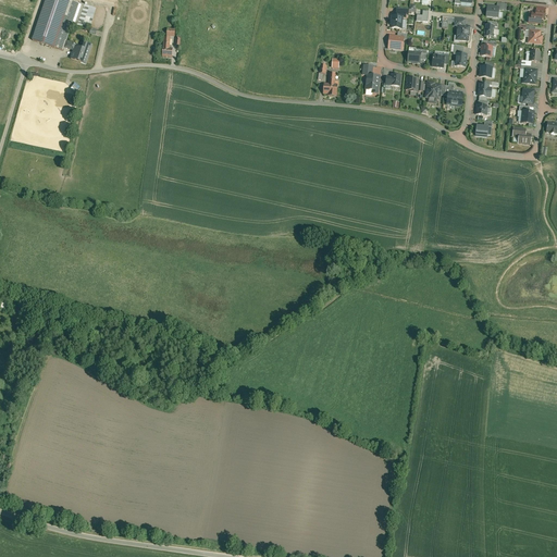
[(70,0),(47,0),(33,41),(64,51),(65,49),(67,41),(73,25),(84,28),(91,8),(70,0)]
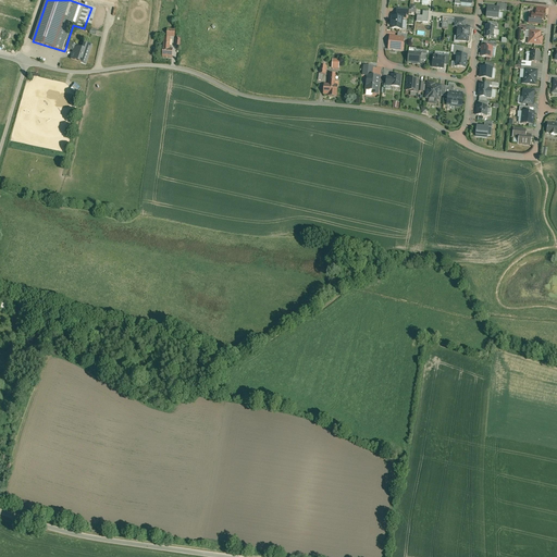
[(486,5),(485,17),(497,19),(498,9),(498,7),(496,7),(486,5)]
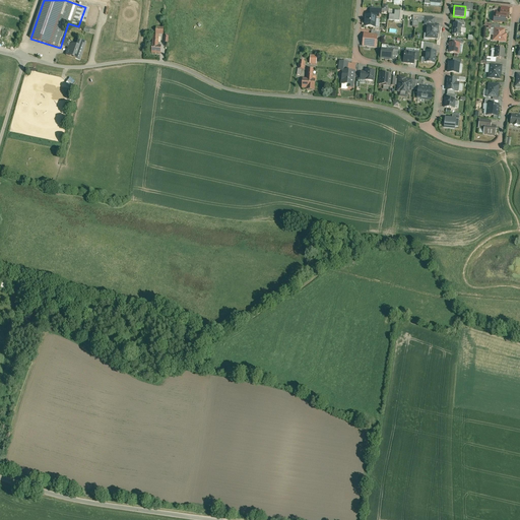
[(369,7),(368,15),(375,15),(375,16),(379,16),(379,13),(381,13),(381,8),(369,7)]
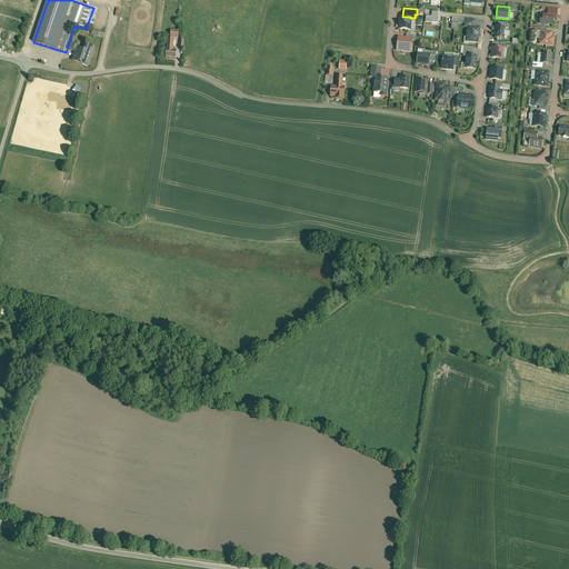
[(425,16),(425,22),(436,22),(436,11),(430,11),(430,16),(425,16)]
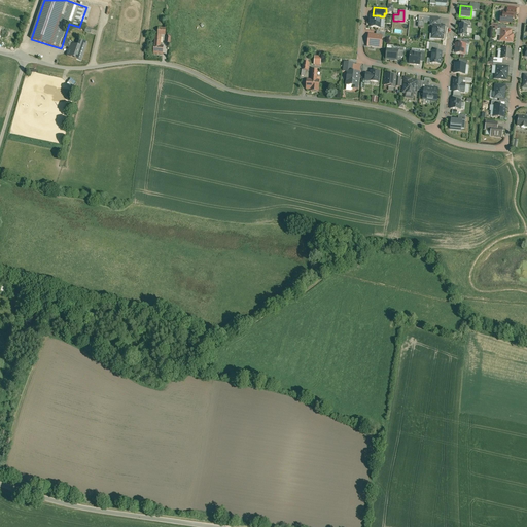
[(501,16),(499,16),(499,22),(512,23),(513,18),(515,18),(515,13),(506,12),(501,11),(501,16)]
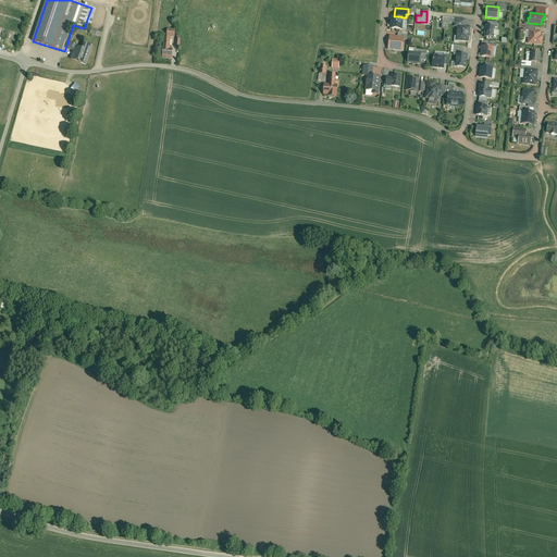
[(391,15),(390,28),(400,29),(401,17),(401,16),(394,16),(391,15)]
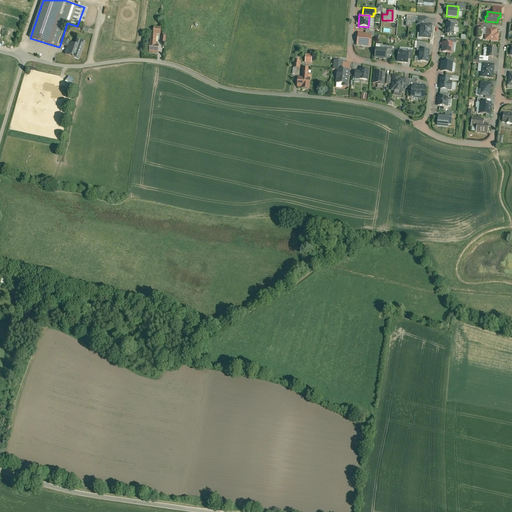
[(420,24),(419,37),(430,37),(431,25),(427,24),(420,24)]
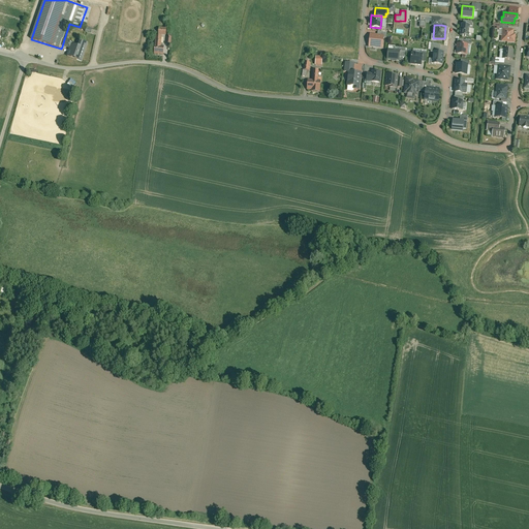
[(468,35),(469,26),(462,25),(460,25),(460,35),(468,35)]
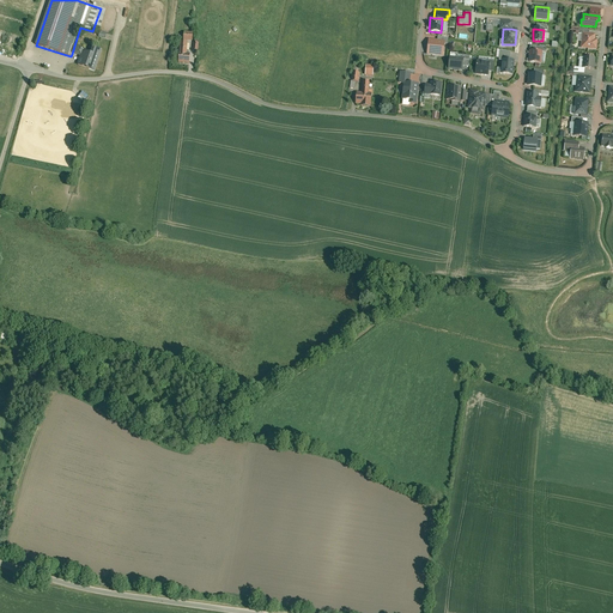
[(582,34),(581,48),(596,49),(596,41),(594,41),(595,35),(588,34),(582,34)]
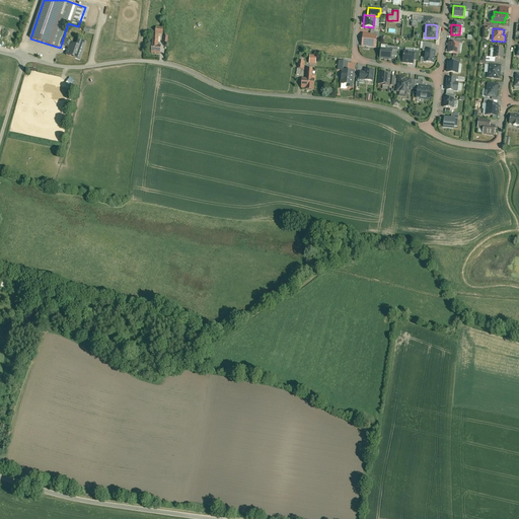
[(362,33),(361,46),(374,47),(375,36),(375,34),(370,34),(362,33)]
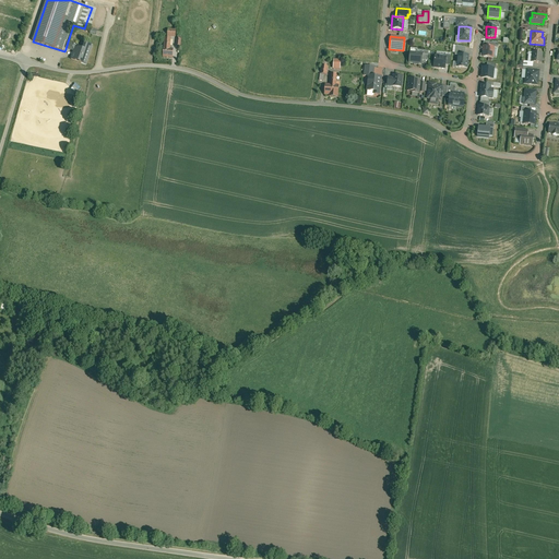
[(165,38),(164,58),(174,59),(175,49),(171,49),(173,38),(165,38)]
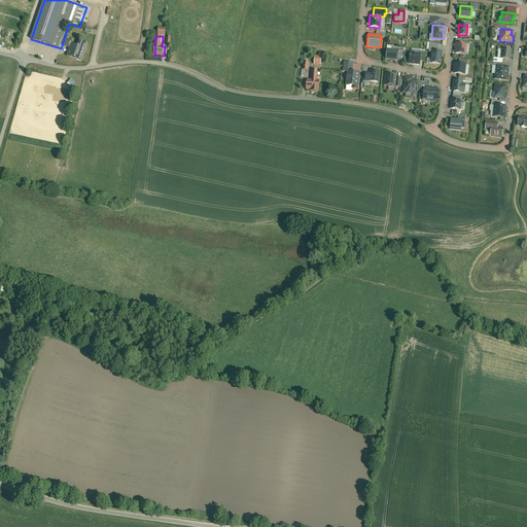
[(73,42),(64,39),(62,46),(70,48),(71,49),(72,44),(73,42)]
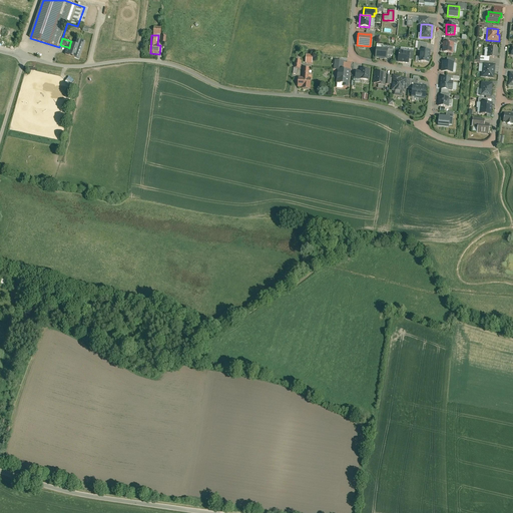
[(69,48),(68,47),(65,55),(80,60),(86,42),(78,40),(76,45),(70,43),(69,48)]
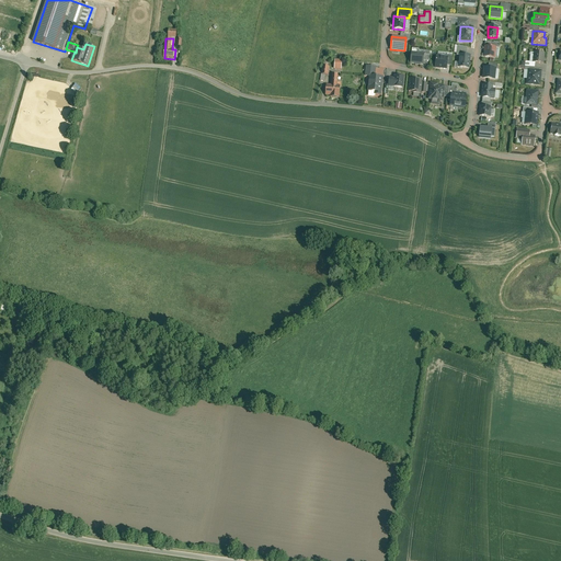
[(459,54),(466,55),(467,48),(457,46),(456,54),(459,54)]
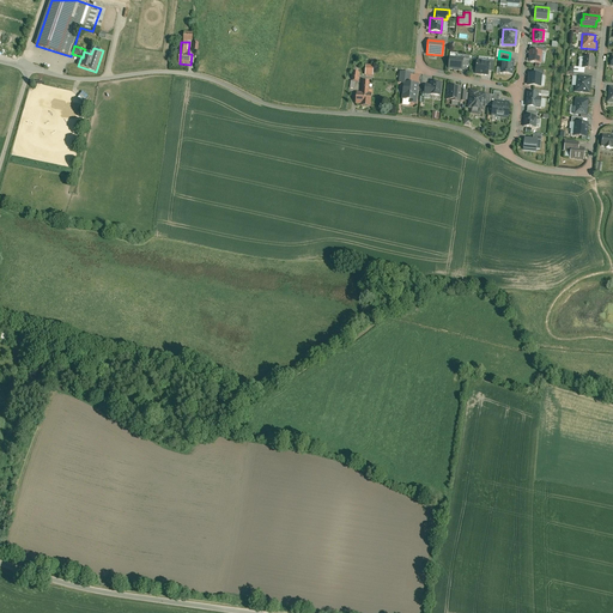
[(529,50),(528,62),(540,62),(541,52),(529,50)]
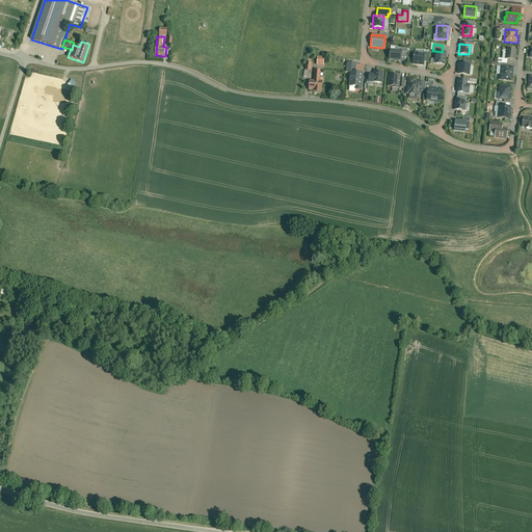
[(401,52),(401,51),(390,49),(389,59),(400,60),(401,52)]
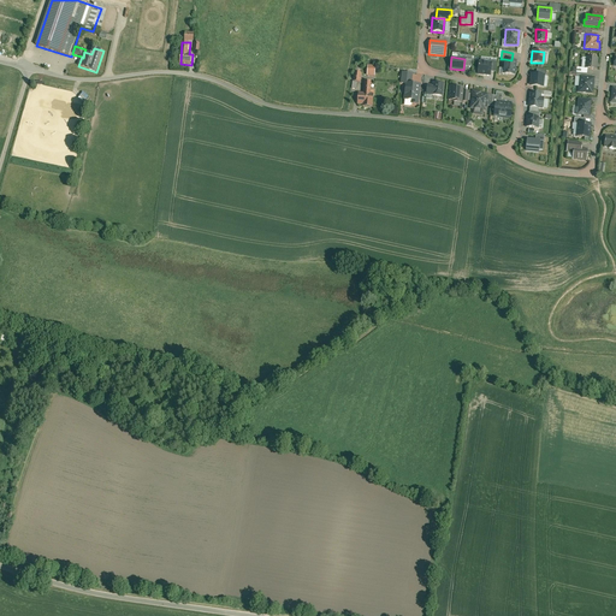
[(586,57),(585,67),(587,69),(597,69),(598,58),(586,57)]
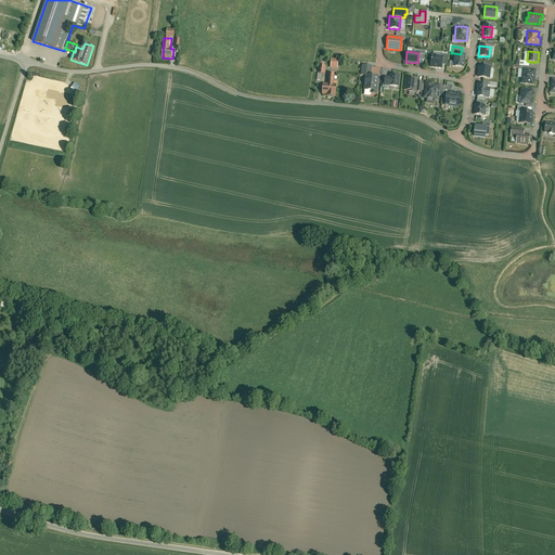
[(454,53),(453,66),(464,67),(464,54),(461,54),(454,53)]
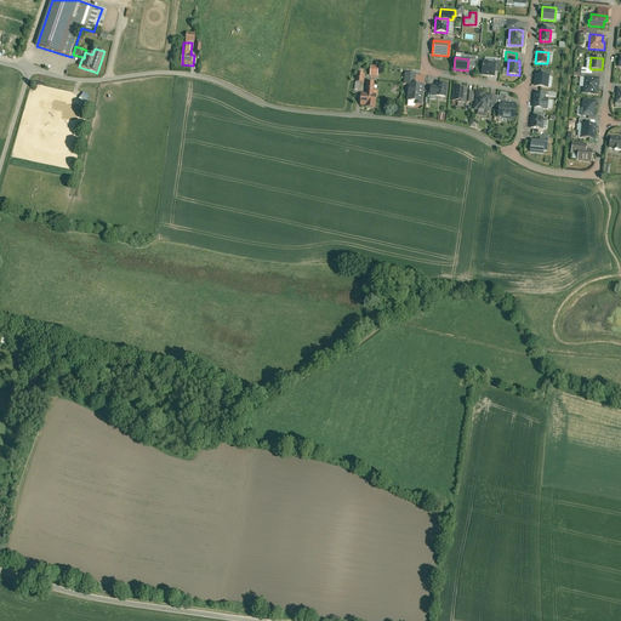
[(495,63),(482,62),(480,75),(494,77),(494,72),(495,63)]
